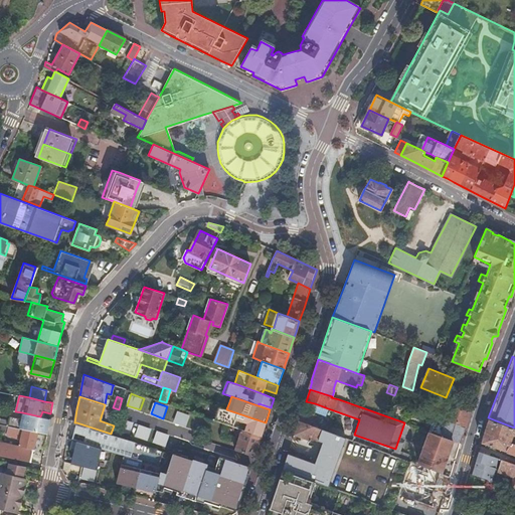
[(328,408),(315,403),(312,411),(314,412),(325,416),(328,408)]
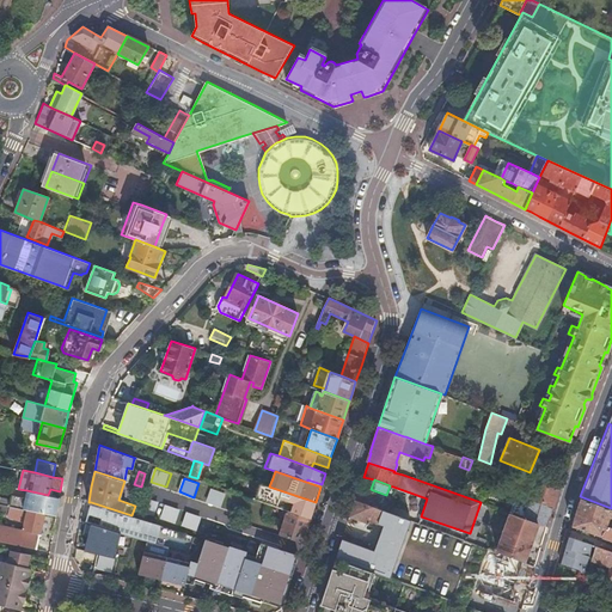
[(531,500),(552,507),(554,505),(558,489),(537,481),(531,496),(528,495),(527,499),(531,500)]
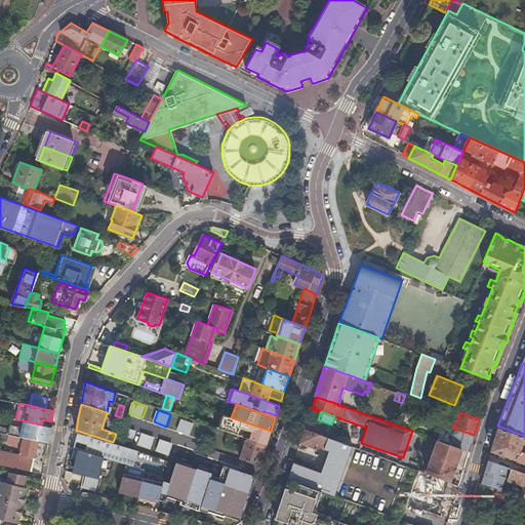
[(271,431),(231,417),(223,414),(217,428),(246,437),(267,444),(269,437),(271,431)]
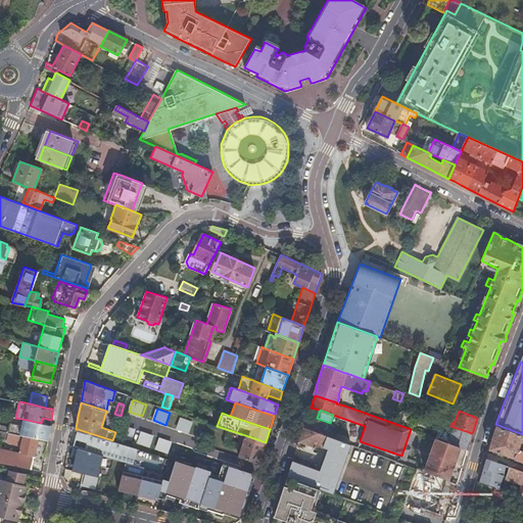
[(305,421),(302,428),(315,432),(319,419),(317,418),(307,415),(305,421)]
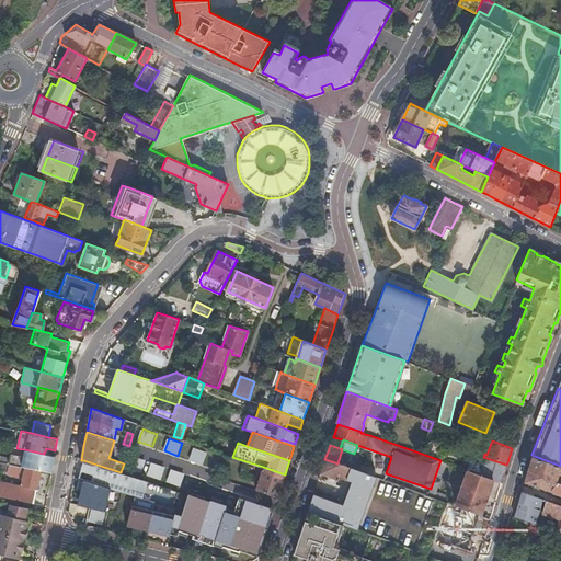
[(195,447),(190,459),(204,465),(208,451),(195,447)]
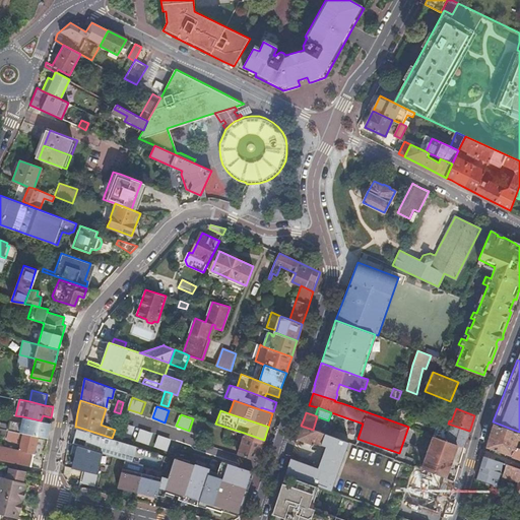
[(8,423),(7,424),(6,430),(38,436),(48,438),(50,425),(50,423),(41,420),(22,416),(20,425),(8,423)]
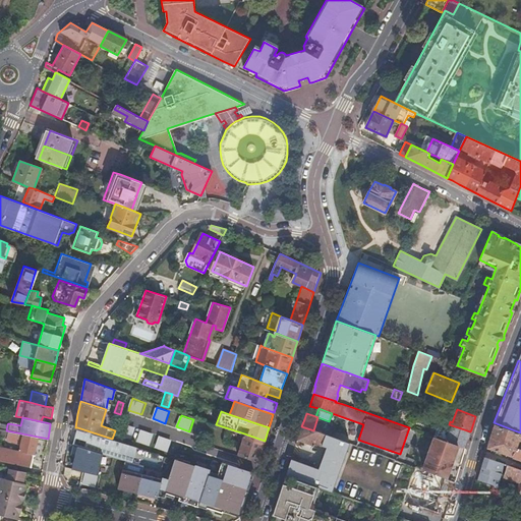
[(124,422),(120,433),(133,439),(136,426),(124,422)]
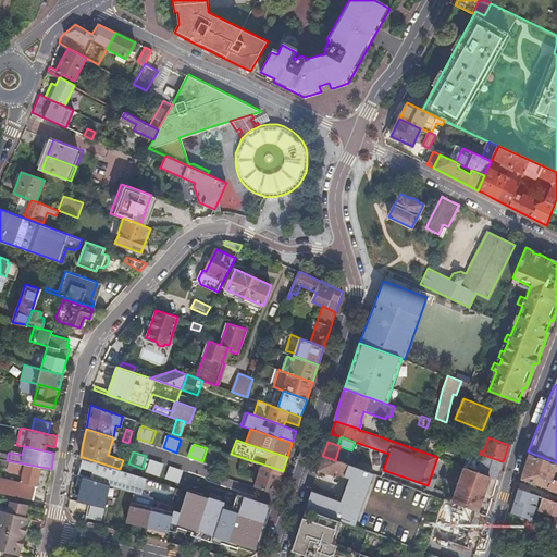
[(556,479),(552,478),(554,469),(556,470),(556,462),(528,452),(524,465),(520,478),(556,491),(556,479)]
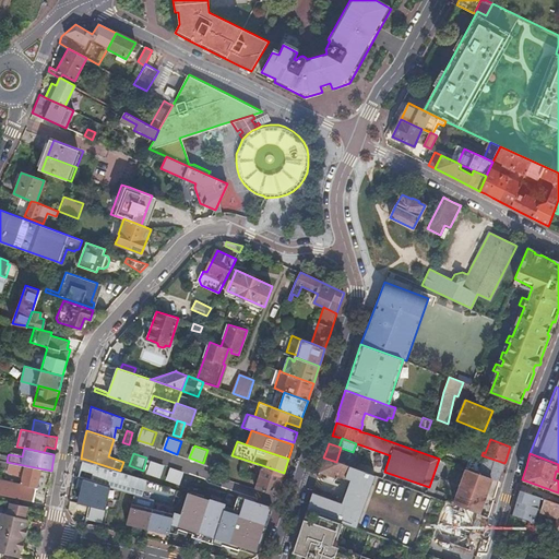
[(492,477),(500,480),(500,477),(504,463),(485,456),(482,455),(477,454),(473,467),(470,466),(468,470),(492,477)]
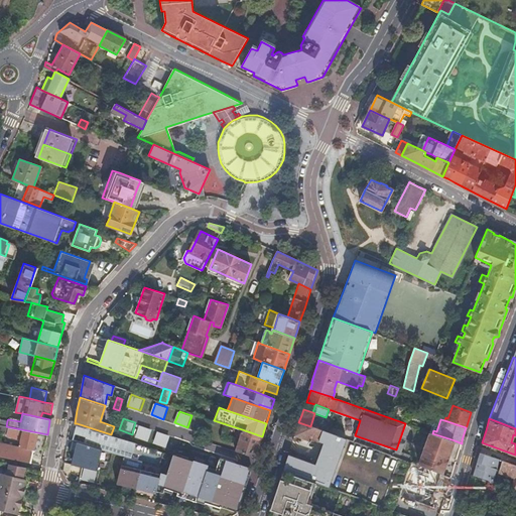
[(400,458),(394,456),(310,426),(298,422),(294,435),(309,441),(310,438),(323,442),(315,464),(288,455),(282,471),(340,491),(393,510),(411,462),(408,461),(402,459),(400,458)]
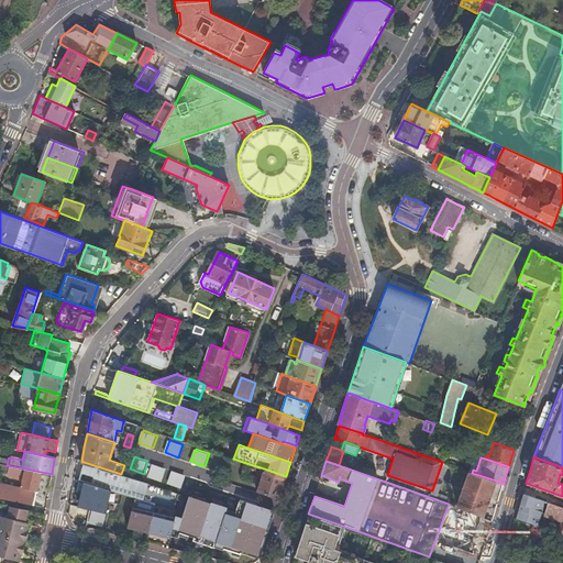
[(84,462),(78,481),(122,493),(143,499),(147,482),(121,474),(84,462)]
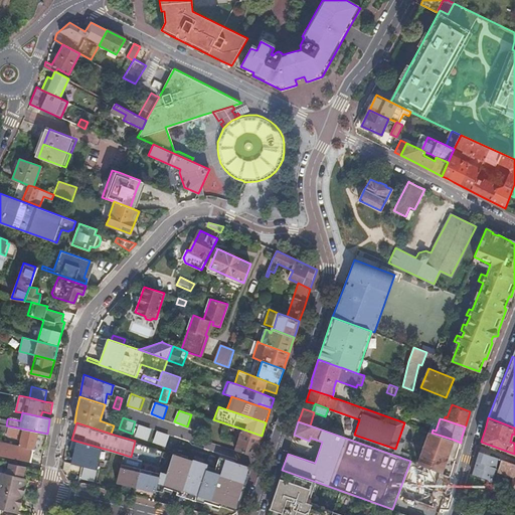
[(399,457),(409,424),(404,422),(395,449),(393,455),(399,457)]
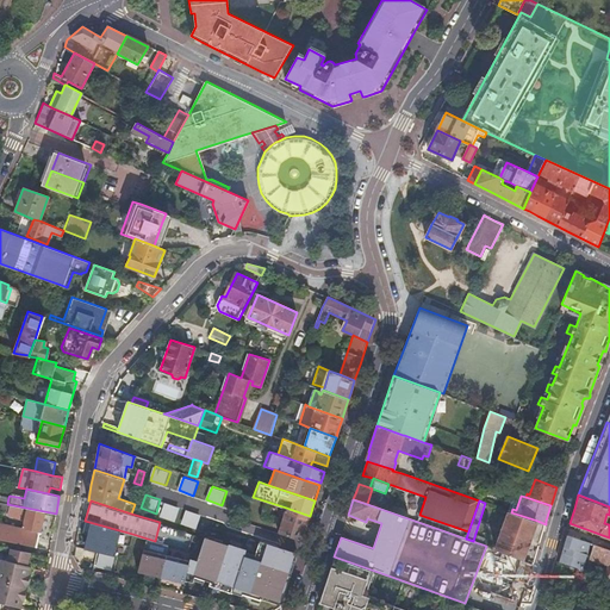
[(23,528),(39,531),(44,511),(7,504),(0,502),(0,509),(25,516),(23,528)]
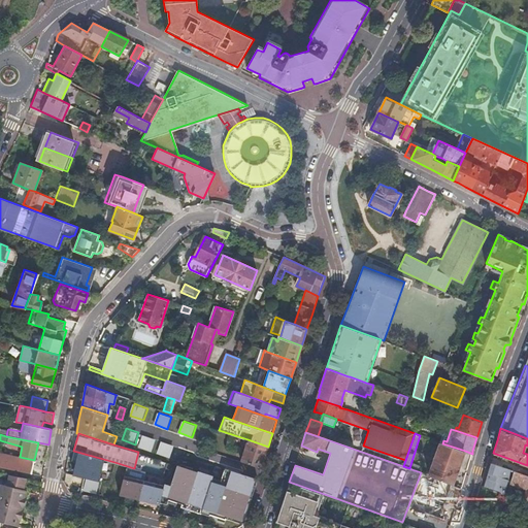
[(151,436),(146,449),(159,453),(163,440),(151,436)]
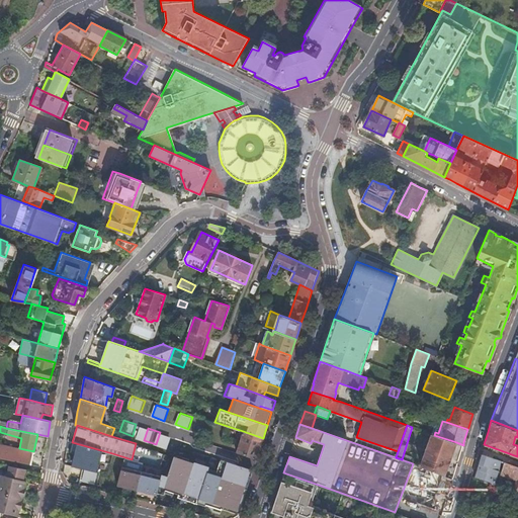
[(243,431),(236,452),(256,459),(259,449),(263,438),(243,431)]
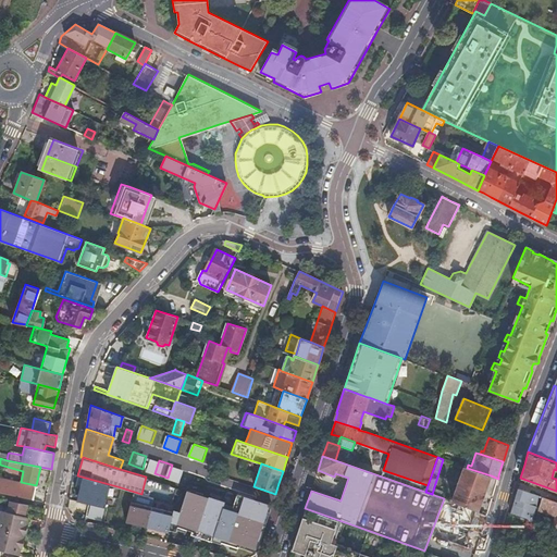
[(465,467),(453,502),(456,504),(477,510),(478,511),(482,497),(491,475),(467,468),(465,467)]
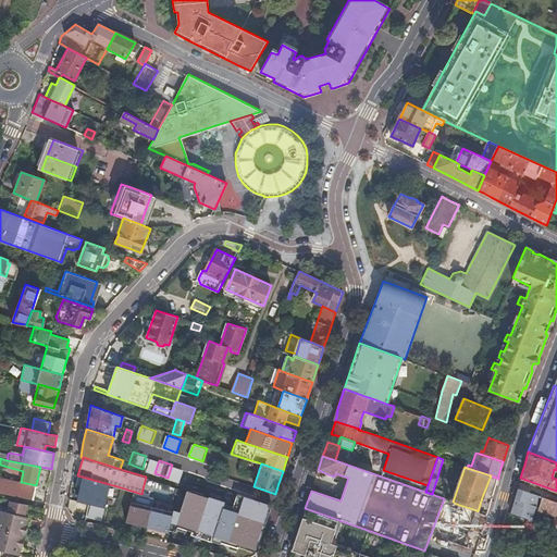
[(184,469),(180,482),(189,485),(194,472),(184,469)]
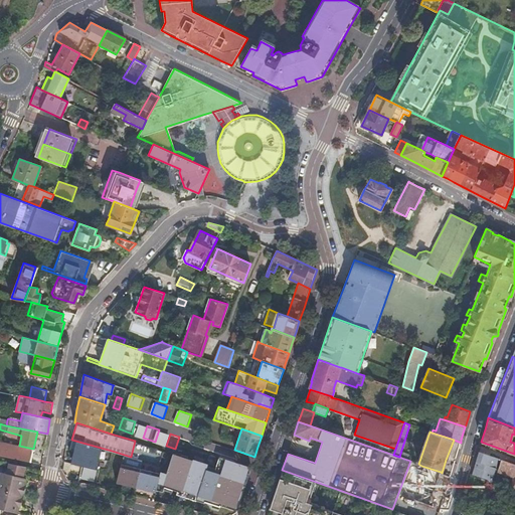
[(112,451),(71,440),(70,449),(75,450),(72,463),(84,466),(97,469),(99,458),(110,460),(112,451)]
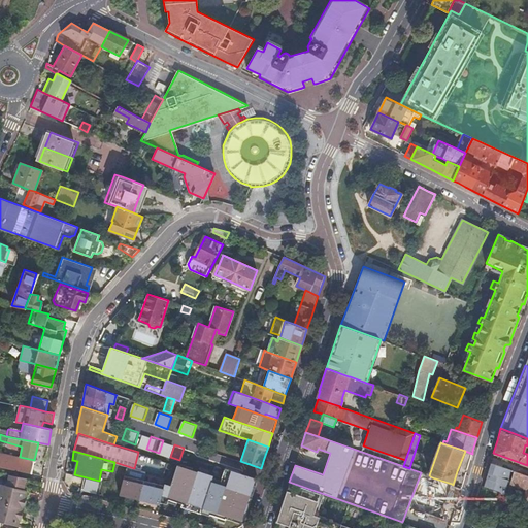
[(0,466),(31,473),(34,461),(0,453),(0,466)]
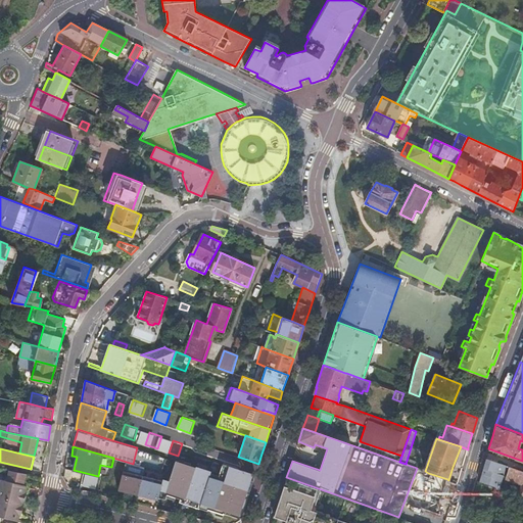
[(482,469),(479,481),(498,487),(506,465),(485,458),(482,469)]
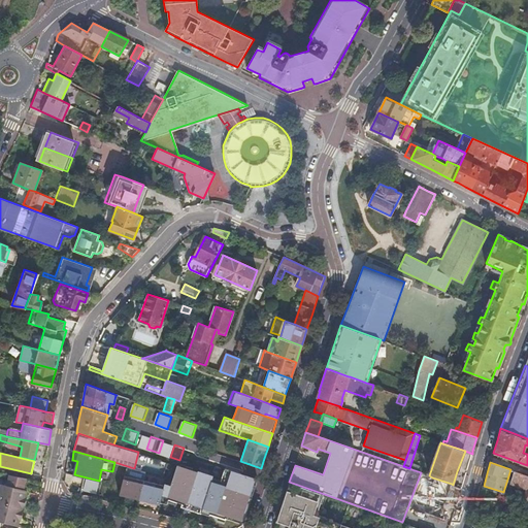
[(242,524),(257,480),(225,468),(221,481),(212,477),(212,476),(197,471),(197,472),(176,466),(170,486),(164,484),(164,485),(125,475),(120,493),(159,503),(160,502),(167,504),(168,499),(182,503),(180,506),(201,513),(201,510),(209,513),(209,515),(225,520),(225,518),(242,524)]
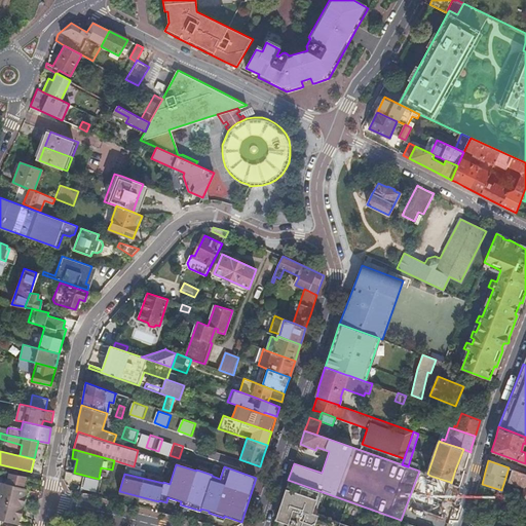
[(525,473),(513,468),(509,482),(524,487),(520,496),(525,498),(525,473)]
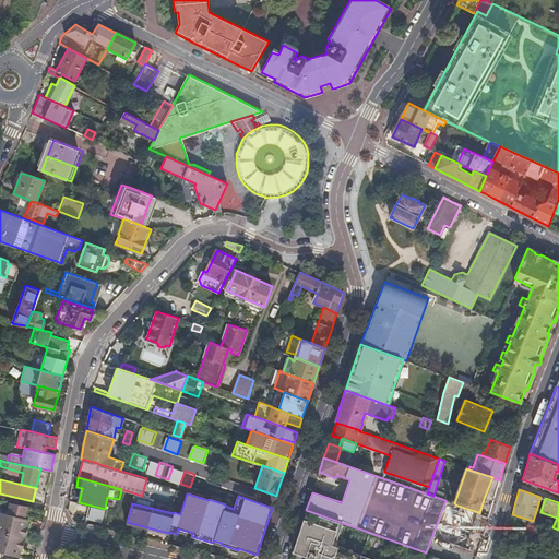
[(0,511),(0,551),(2,552),(19,557),(27,519),(25,518),(27,507),(10,502),(8,511),(3,512),(0,511)]
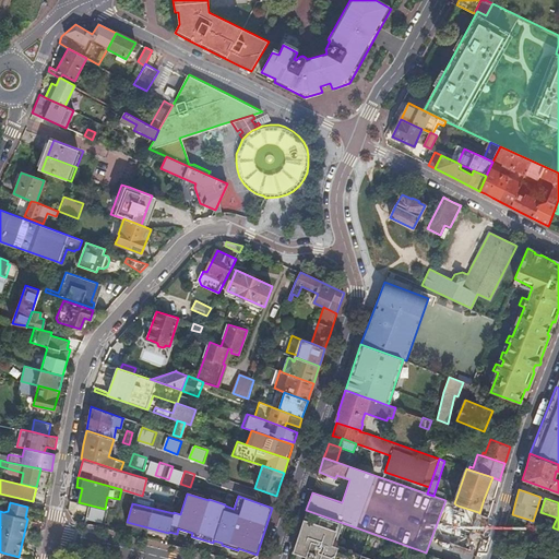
[(92,506),(88,518),(102,521),(105,509),(92,506)]
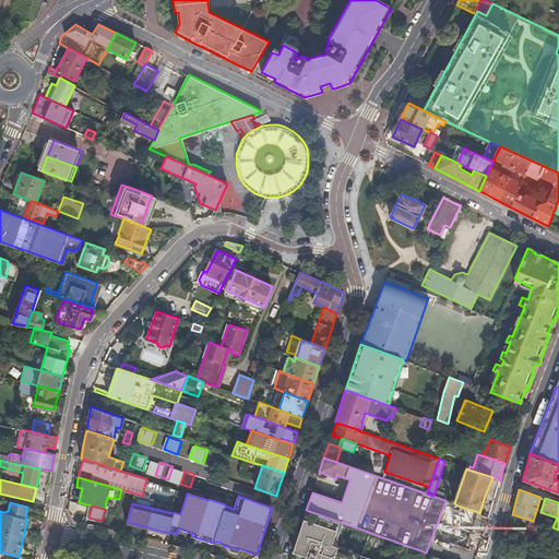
[(478,512),(458,506),(451,527),(472,534),(478,512)]
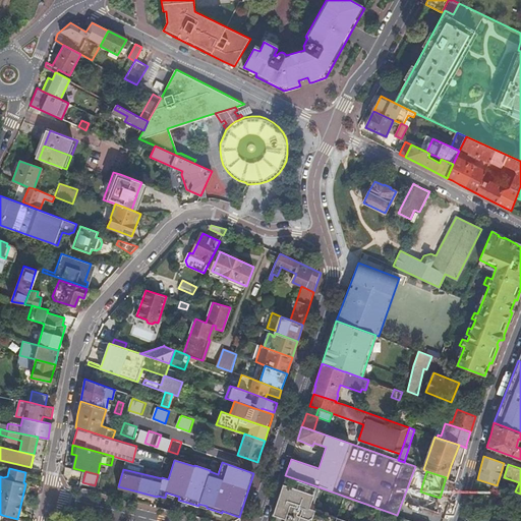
[(335,520),(337,517),(343,496),(285,475),(273,513),(276,514),(275,516),(276,519),(276,520),(335,520)]
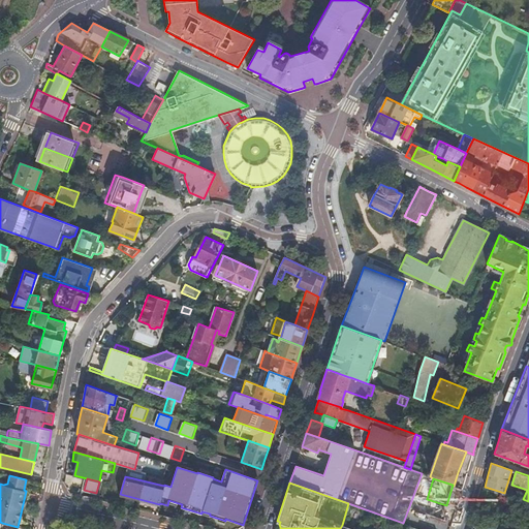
[(475,517),(472,525),(483,528),(493,528),(495,524),(475,517)]
